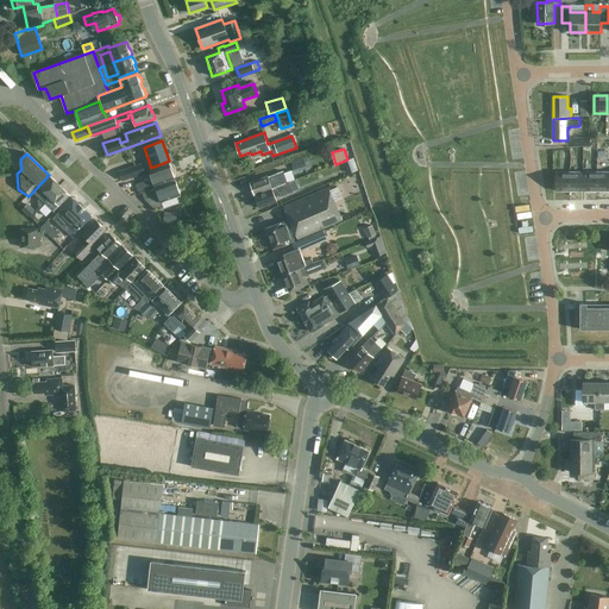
[(307,165),(307,167),(312,165),(309,156),(292,162),(294,169),(307,165)]
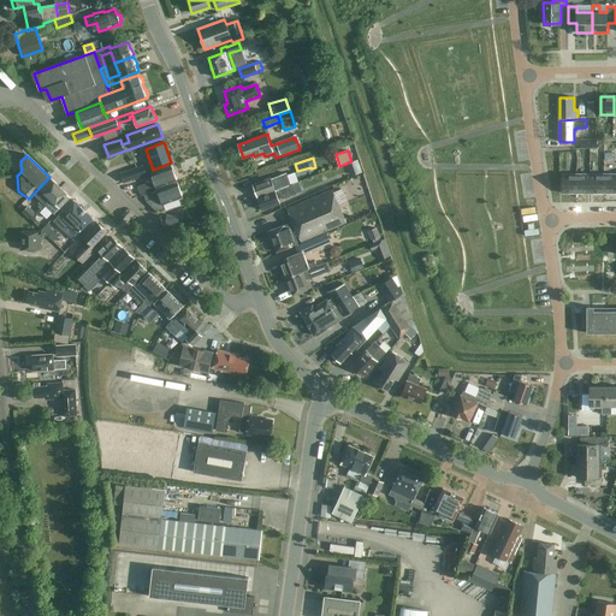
[(359,160),(349,164),(353,176),(362,172),(359,160)]
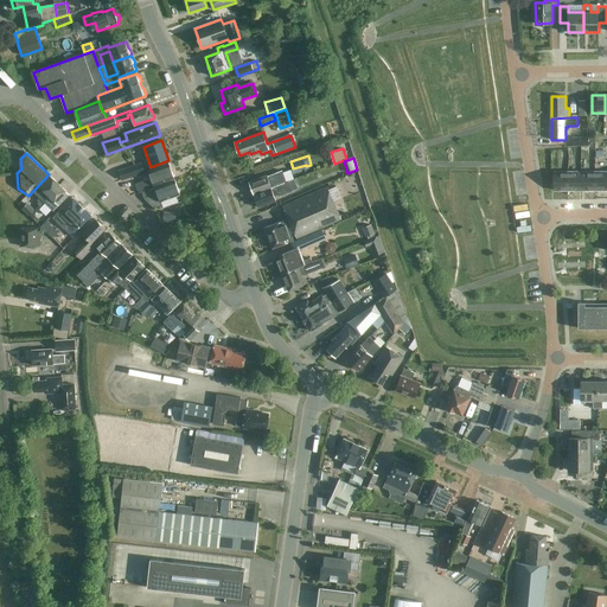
[(122,180),(131,177),(145,173),(141,164),(119,171),(122,180)]
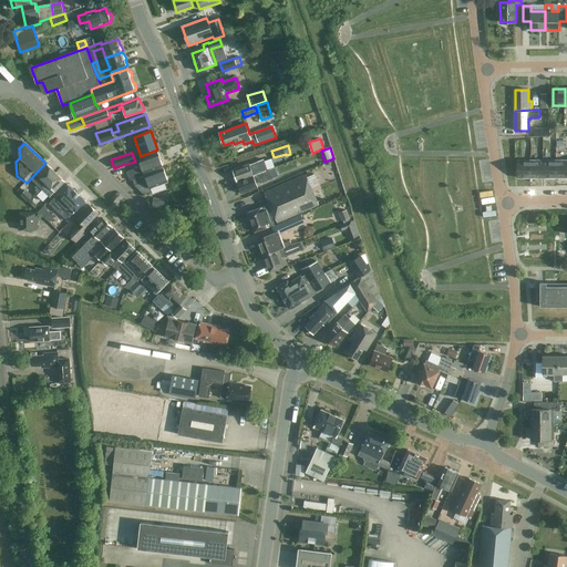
[(156,171),(155,169),(162,166),(161,161),(162,158),(161,155),(158,155),(157,153),(138,160),(143,169),(140,171),(138,167),(126,172),(130,181),(133,179),(156,171)]
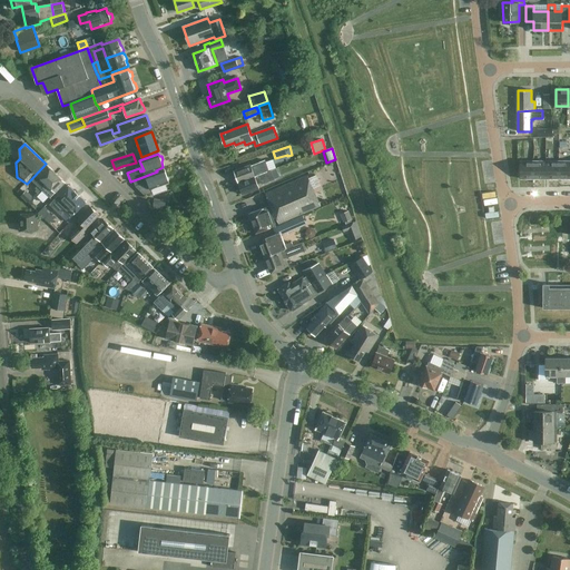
[(269,172),(265,160),(251,166),(251,165),(234,170),(238,183),(265,173),(269,172)]
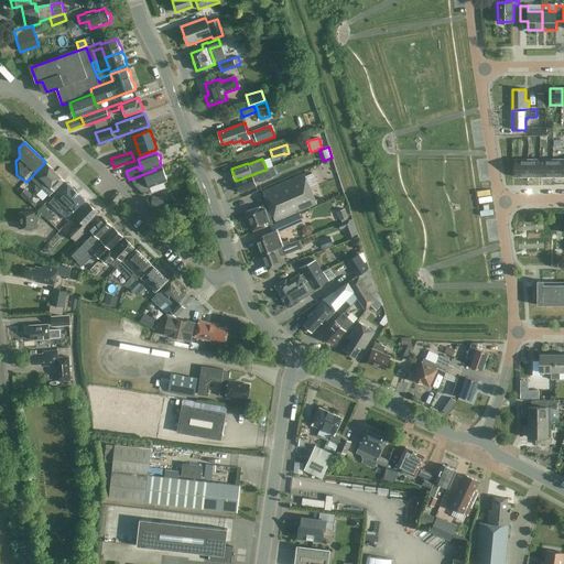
[(553,176),(563,176),(563,159),(553,160),(553,176)]
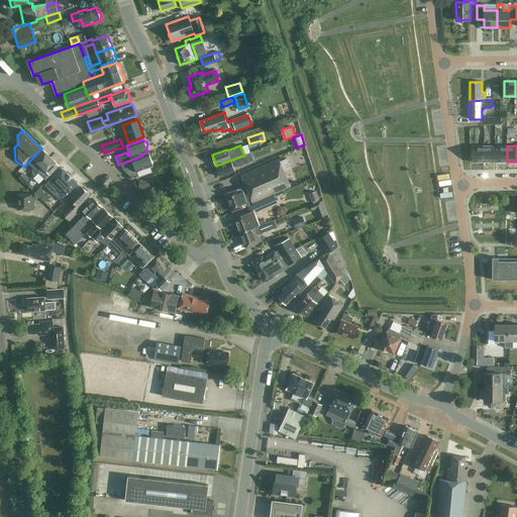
[(473,163),(484,163),(484,146),(473,146),(473,163)]
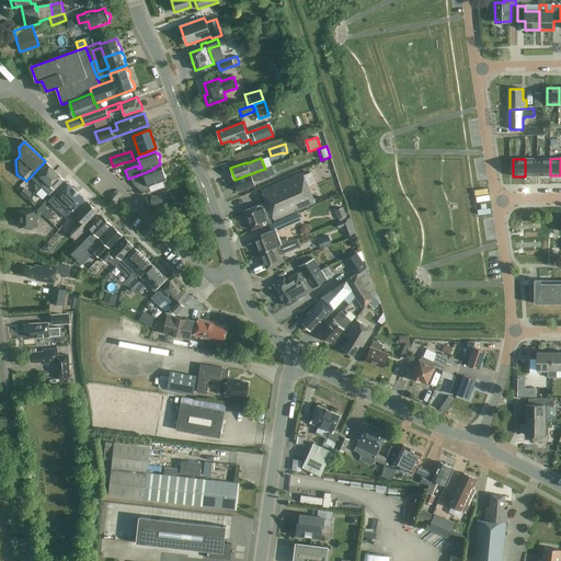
[(525,176),(538,176),(538,159),(525,159),(525,176)]
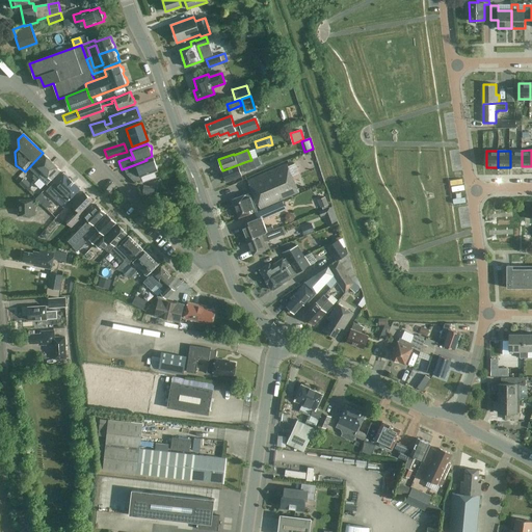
[(510,167),(522,166),(522,151),(510,151),(510,167)]
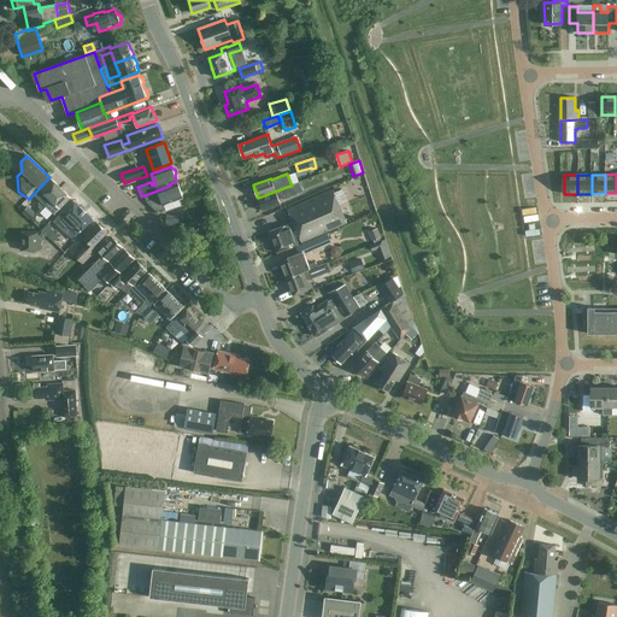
[(51,178),(35,195),(41,201),(39,204),(40,205),(39,207),(40,210),(60,188),(51,178)]
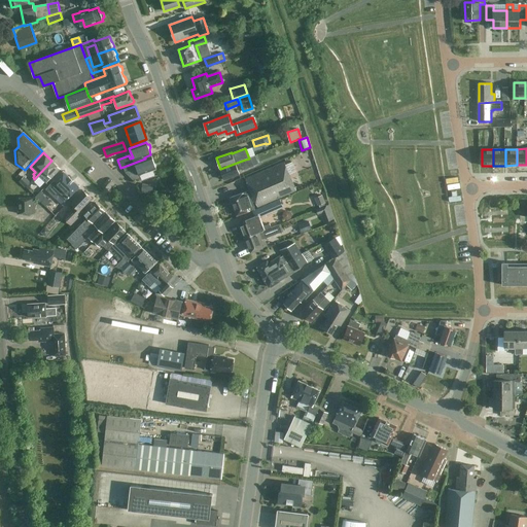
[(134,181),(141,178),(140,175),(155,169),(151,156),(145,159),(124,167),(126,172),(134,181)]
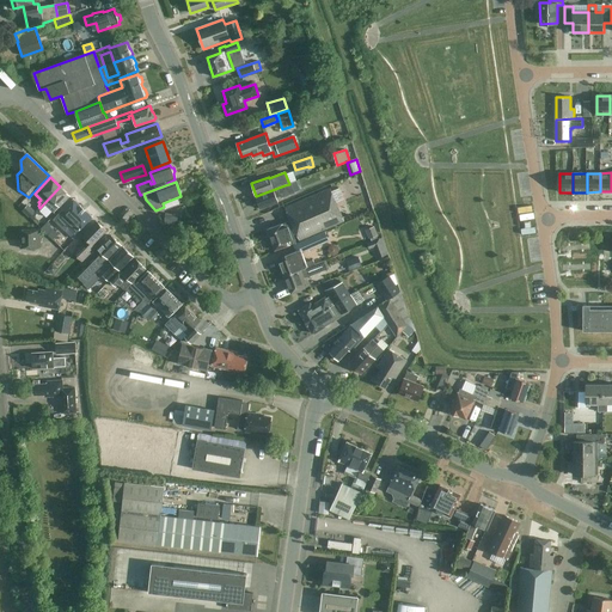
[(281,199),(295,193),(292,183),(289,184),(285,185),(256,196),(261,209),(279,202),(276,197),(280,195),(281,199)]
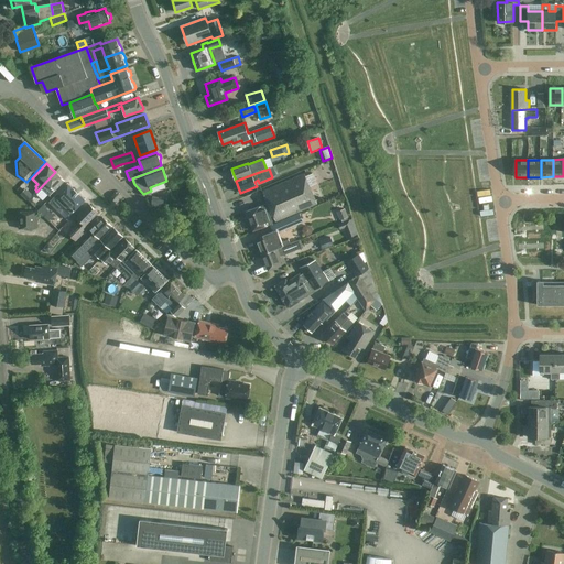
[(50,196),(64,181),(55,172),(36,192),(39,193),(42,190),(50,196)]
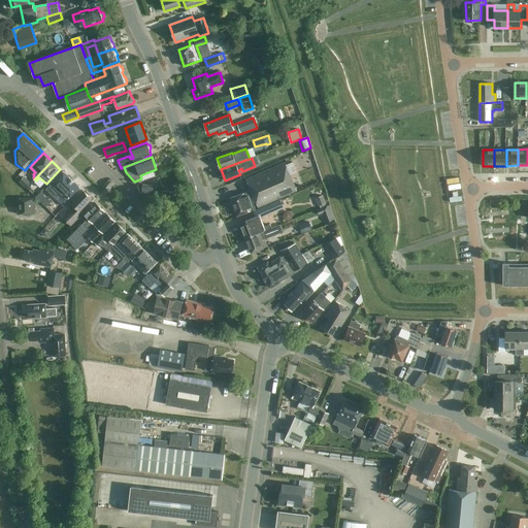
[(297,171),(293,162),(286,165),(284,163),(245,179),(259,208),(297,191),(295,188),(292,179),(290,175),(297,171)]
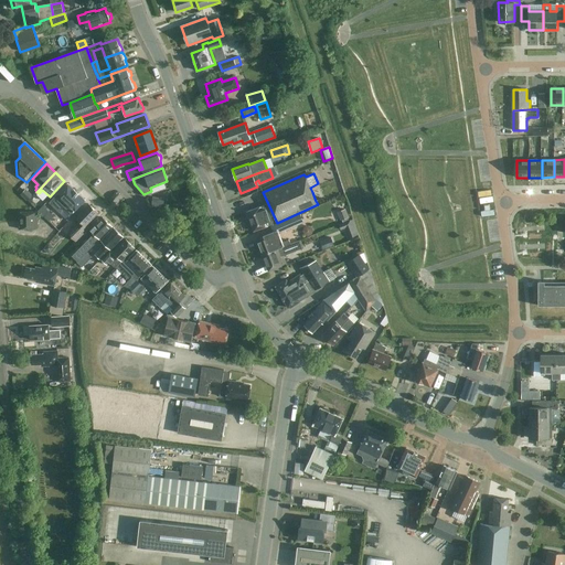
[(86,202),(67,184),(49,203),(60,214),(64,210),(71,216),(86,202)]
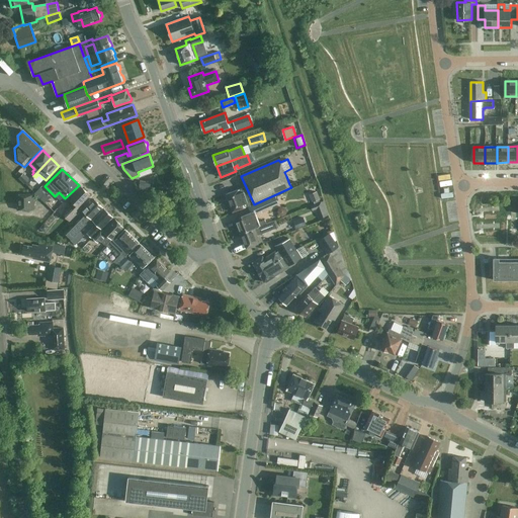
[(25,184),(28,181),(30,179),(24,173),(18,178),(25,184)]
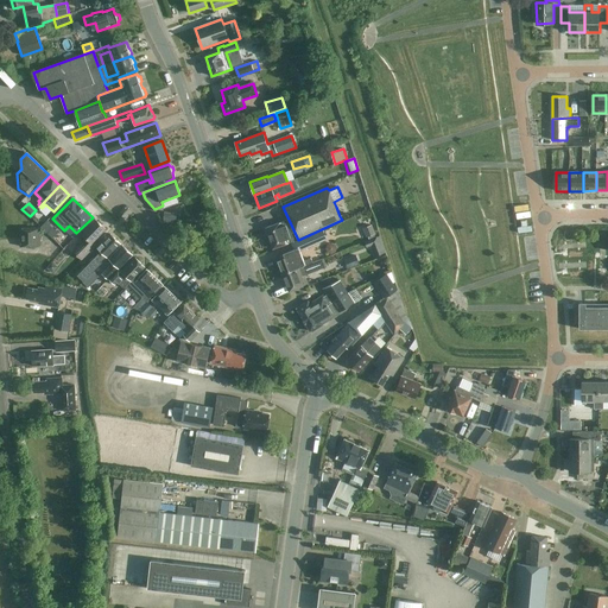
[(164,213),(163,222),(169,223),(175,225),(176,216),(177,214),(164,213)]
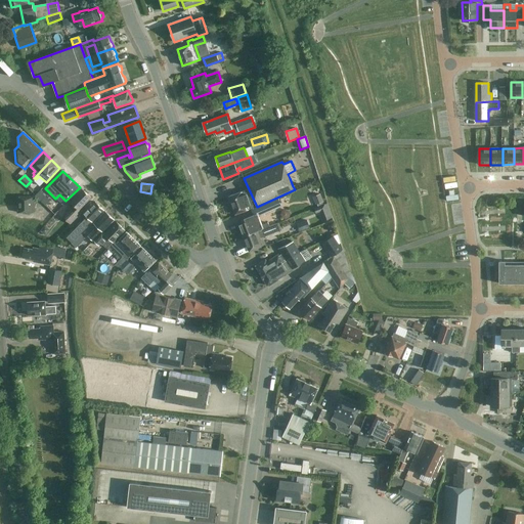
[(91,199),(82,189),(71,202),(74,206),(62,217),(70,225),(82,213),(79,211),(91,199)]
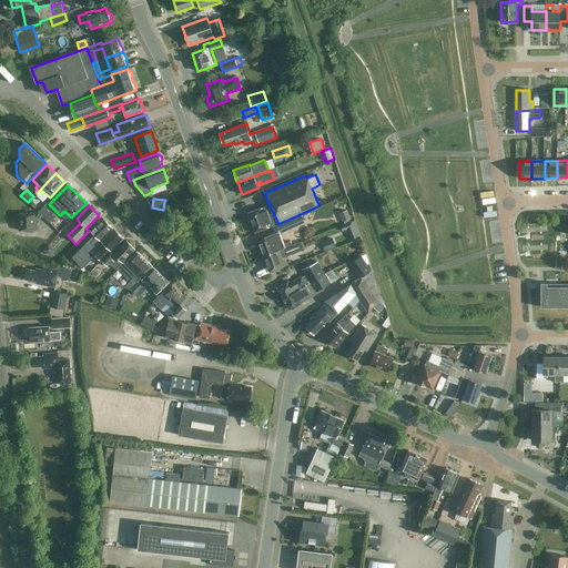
[(275,225),(267,205),(249,213),(255,232),(275,225)]
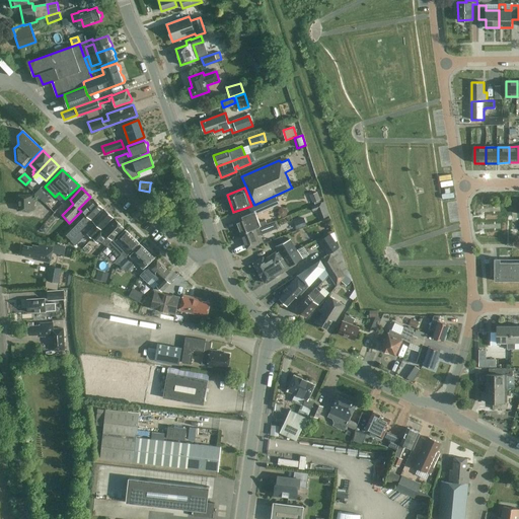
[(46,195),(43,193),(40,190),(34,194),(41,200),(46,195)]
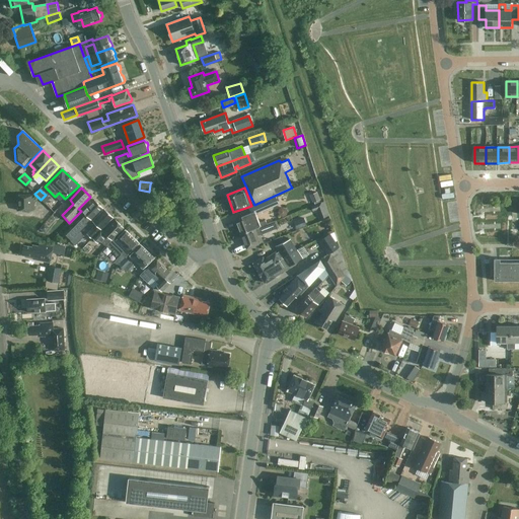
[(310,195),(313,203),(320,200),(317,192),(310,195)]
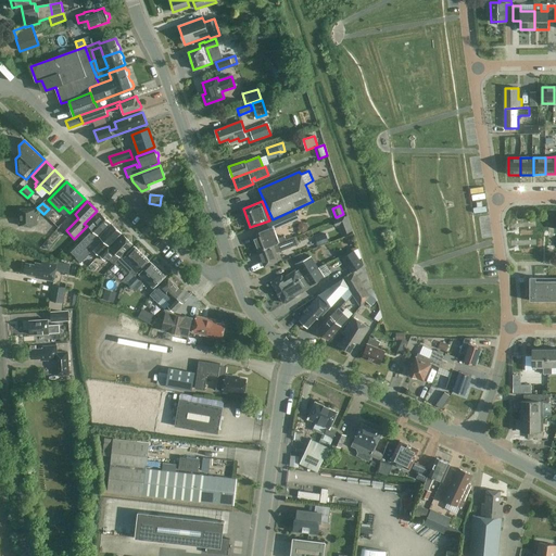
[(21,209),(21,226),(37,226),(36,209),(21,209)]
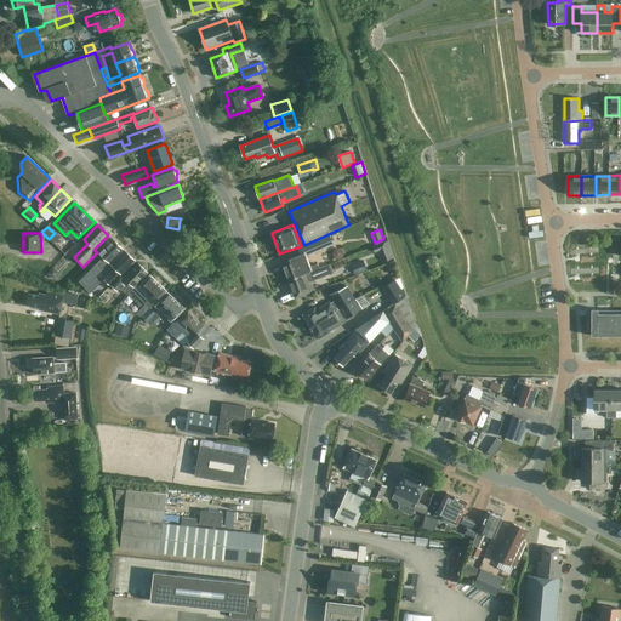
[(281,262),(289,279),(307,272),(312,271),(311,267),(306,256),(334,245),(330,235),(298,249),(300,255),(281,262)]
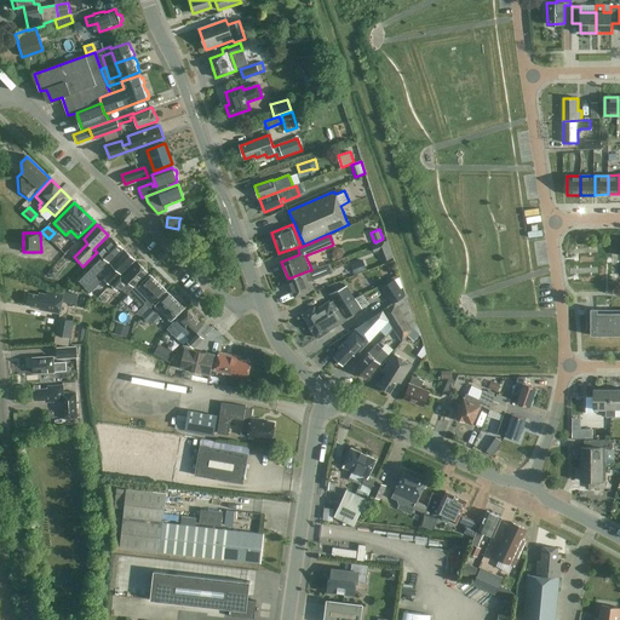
[(124,250),(113,240),(99,253),(103,257),(79,282),(86,288),(96,277),(124,250)]
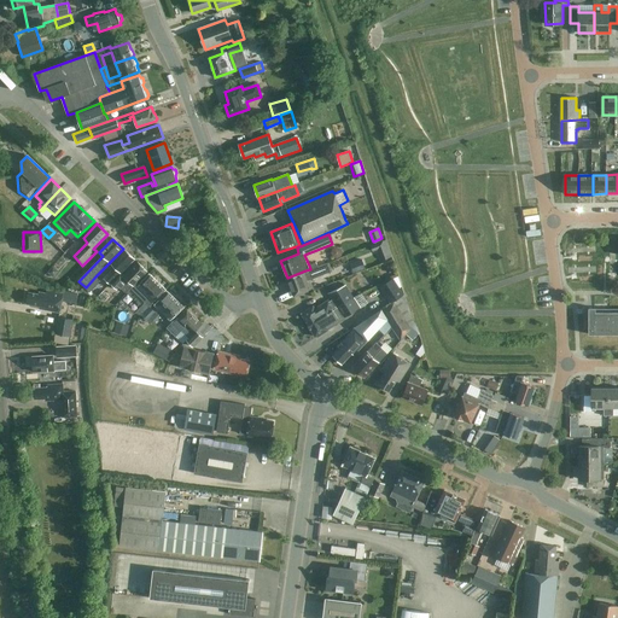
[(390,258),(383,240),(371,245),(373,251),(379,249),(384,261),(390,258)]
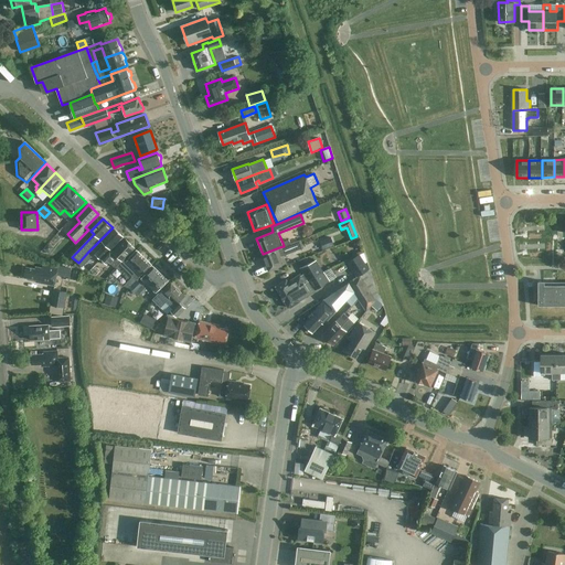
[(100,259),(110,249),(123,237),(114,228),(102,242),(105,245),(95,256),(100,260),(100,259)]
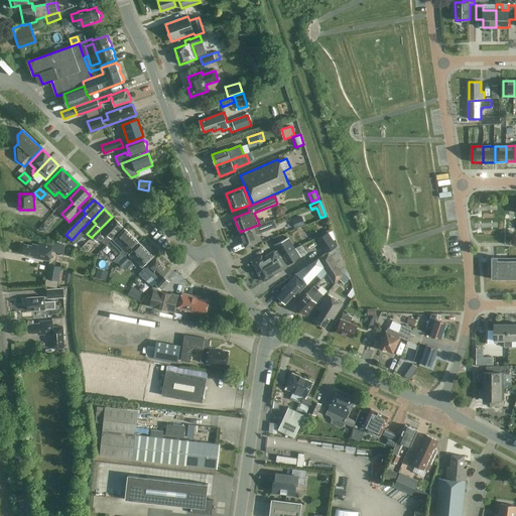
[(73,220),(76,223),(85,214),(82,211),(73,220)]
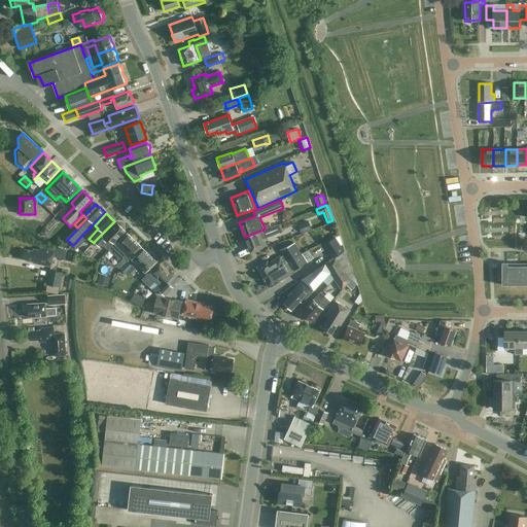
[(311,229),(308,221),(299,225),(302,233),(311,229)]
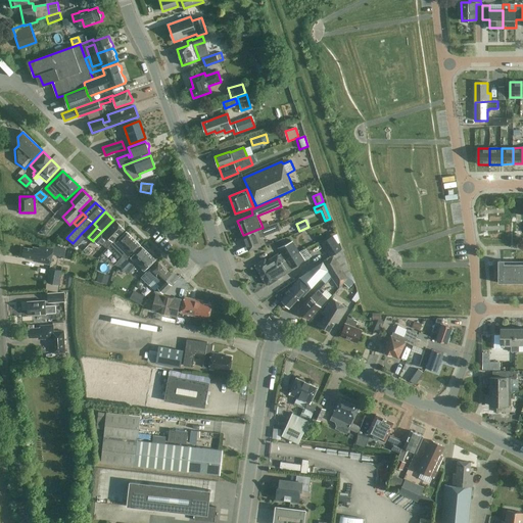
[(243,235),(249,250),(265,244),(262,237),(281,230),(278,223),(269,226),(268,222),(262,225),(263,228),(258,229),(243,235)]
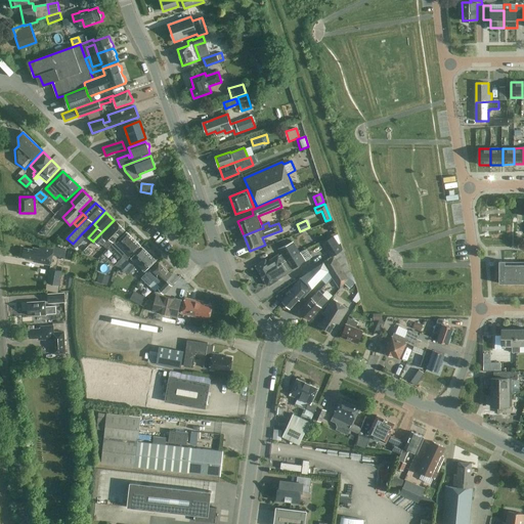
[(93,241),(99,247),(101,244),(106,249),(107,248),(114,243),(125,230),(117,223),(105,234),(102,231),(93,241)]
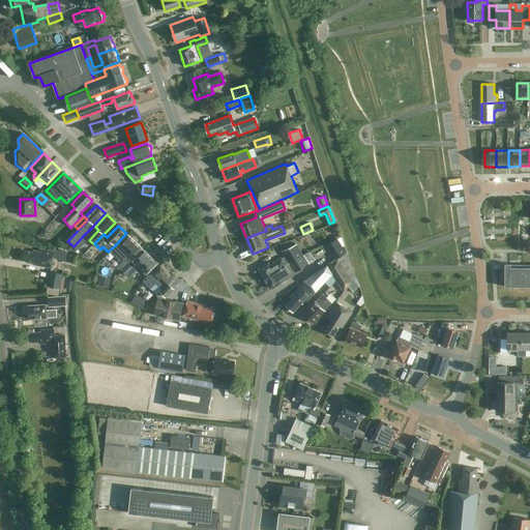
[(124,260),(127,263),(142,248),(128,235),(117,247),(115,245),(109,251),(121,263),(124,260)]
